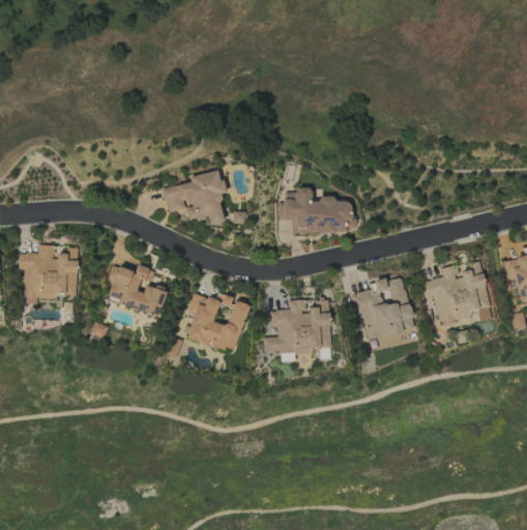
[(163,189),(168,212),(185,209),(188,223),(202,219),(204,227),(226,222),(220,195),(225,193),(220,170),(191,177),(192,182),(163,189)]
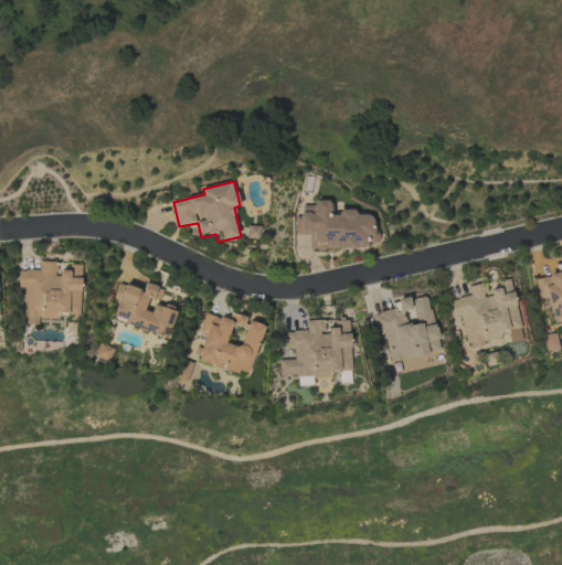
[(304,234),(313,234),(314,248),(378,247),(377,214),(357,215),(357,211),(332,212),(332,200),(317,201),(317,205),(303,205),(304,234)]
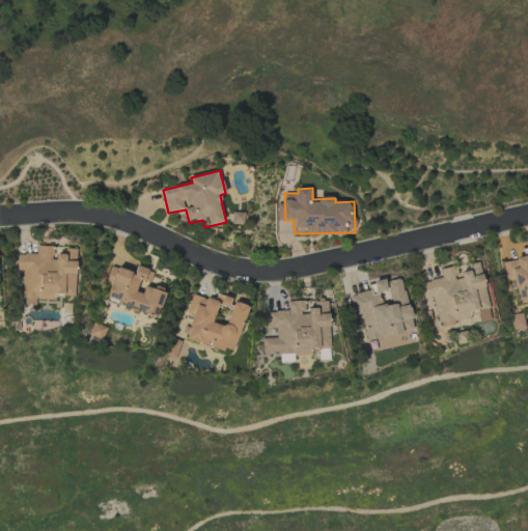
[(77,296),(78,249),(67,249),(67,255),(55,254),(56,247),(39,246),(38,254),(20,254),(20,271),(25,271),(24,305),(38,305),(38,300),(56,300),(56,295),(77,296)]
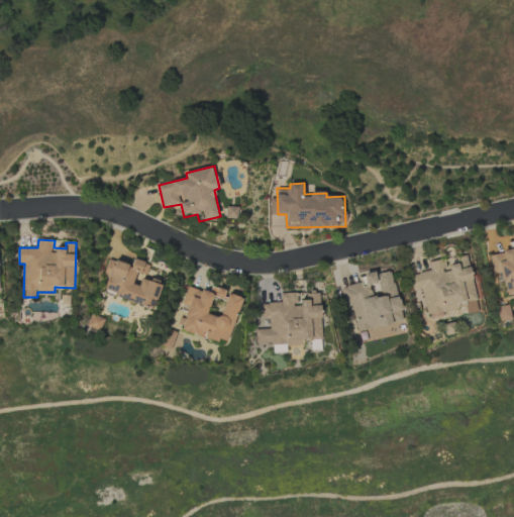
[(507,294),(513,292),(513,250),(491,254),(495,276),(499,275),(500,283),(505,282),(507,294)]
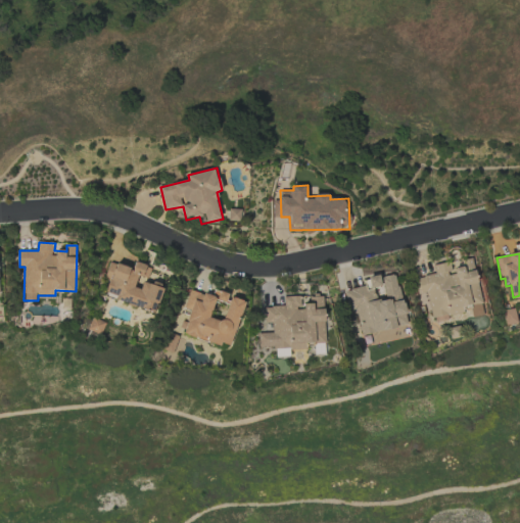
[(485,316),(474,258),(455,263),(455,262),(435,265),(436,274),(419,278),(422,294),(429,293),(434,320),(466,315),(464,306),(472,304),(474,318),(485,316)]
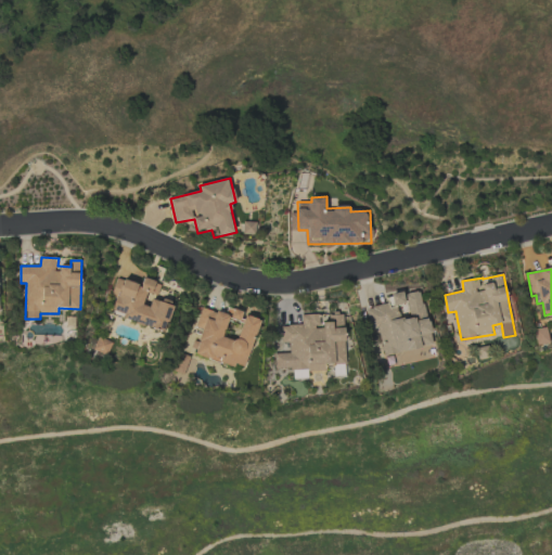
[(166,331),(175,302),(153,297),(151,307),(144,305),(148,293),(158,296),(162,283),(144,279),(143,285),(118,279),(113,297),(117,298),(113,315),(166,331)]
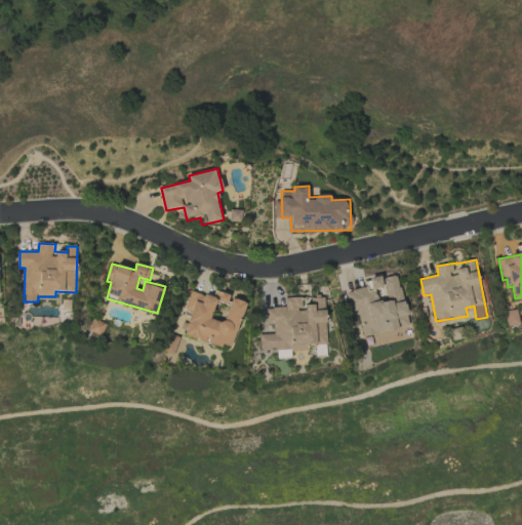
[(410,326),(399,275),(382,279),(382,276),(367,279),(369,287),(349,291),(353,312),(359,311),(364,336),(410,326)]
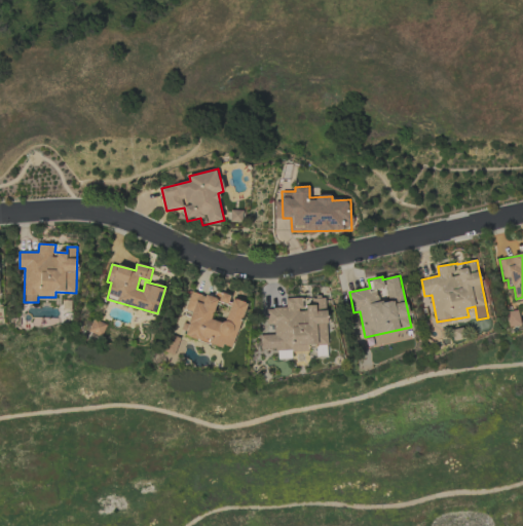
[(186,336),(233,350),(248,303),(232,298),(225,324),(212,320),(218,301),(228,304),(231,296),(217,291),(215,298),(192,292),(187,309),(193,311),(186,336)]
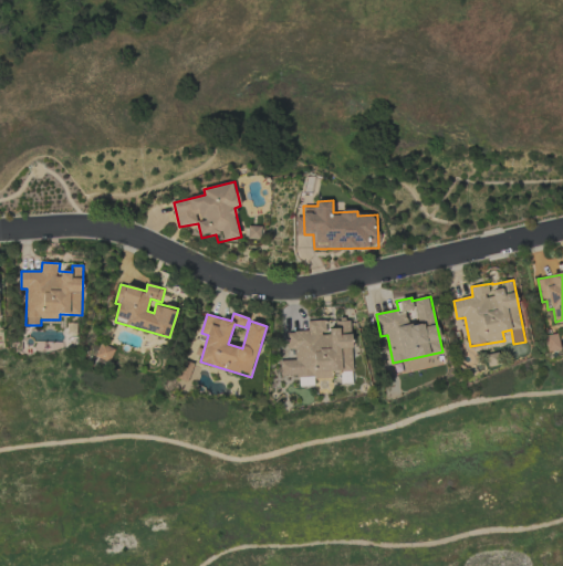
[(354,371),(352,320),(309,322),(310,331),(289,332),(290,349),(296,349),(298,360),(282,360),(283,376),(301,375),(301,386),(315,386),(315,379),(334,378),(334,373),(354,371)]
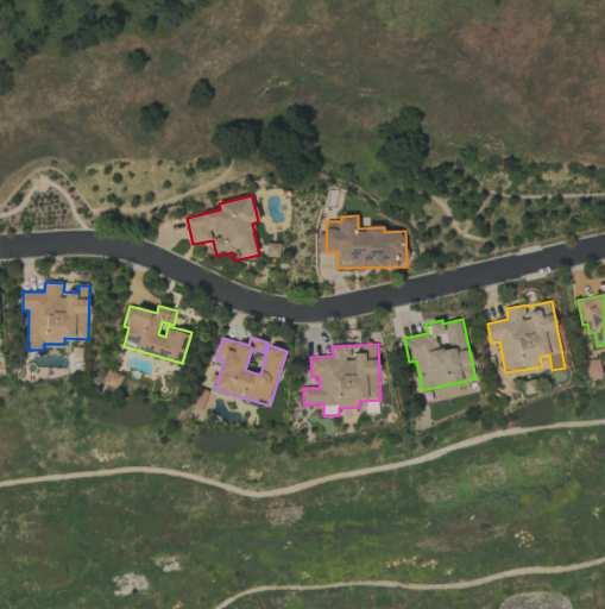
[(105,384),(119,390),(125,376),(111,370),(105,384)]
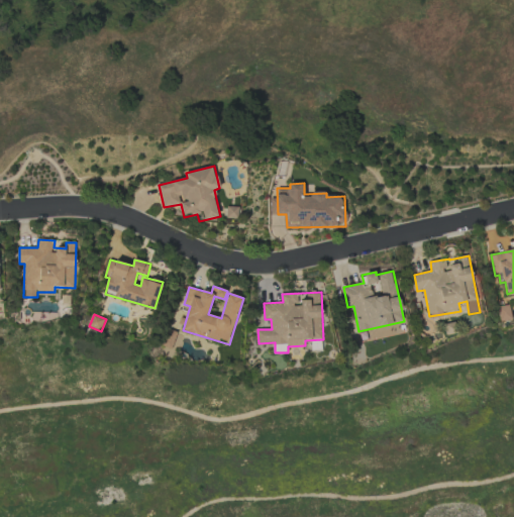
[(161,344),(172,349),(179,332),(168,328),(161,344)]
